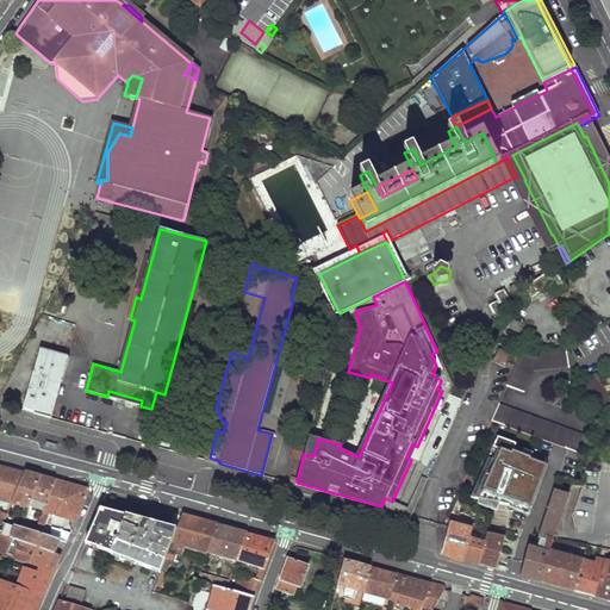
[(512,305),(506,290),(496,294),(499,302),(491,305),(498,322),(508,317),(504,309),(512,305)]
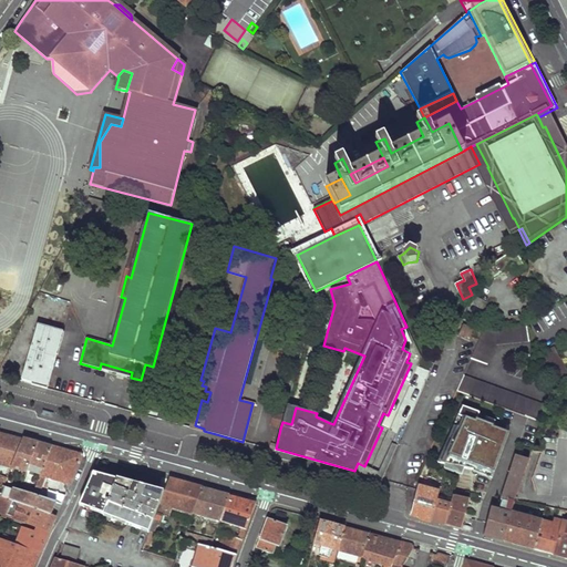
[(38,326),(23,380),(33,382),(32,384),(48,389),(63,332),(38,326)]
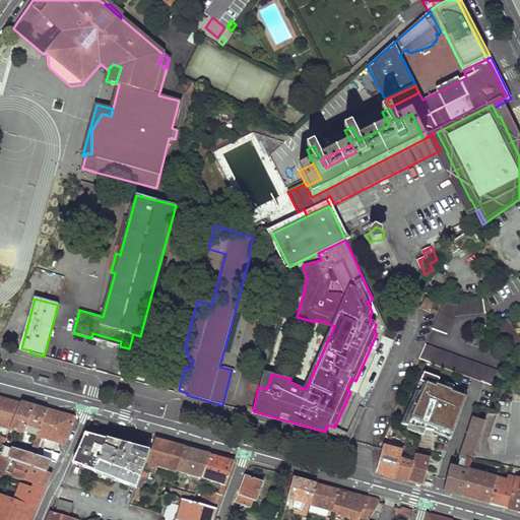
[(426,299),(420,310),(432,315),(437,304),(426,299)]
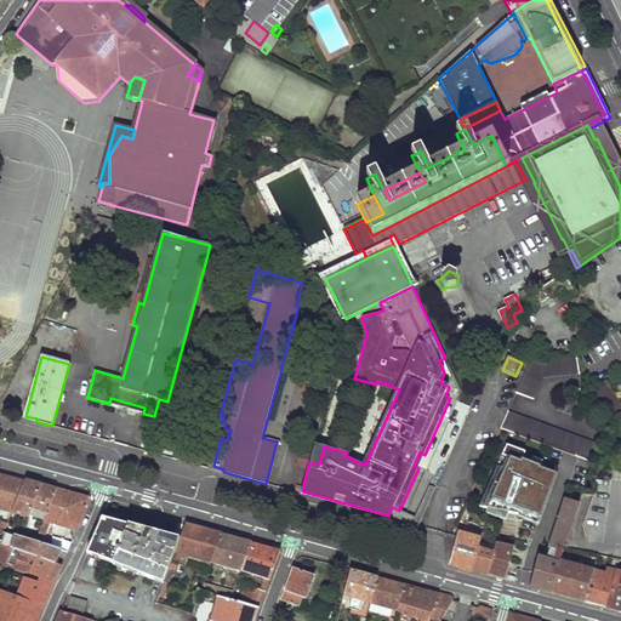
[(531,362),(517,393),(536,402),(547,379),(585,374),(575,357),(531,362)]
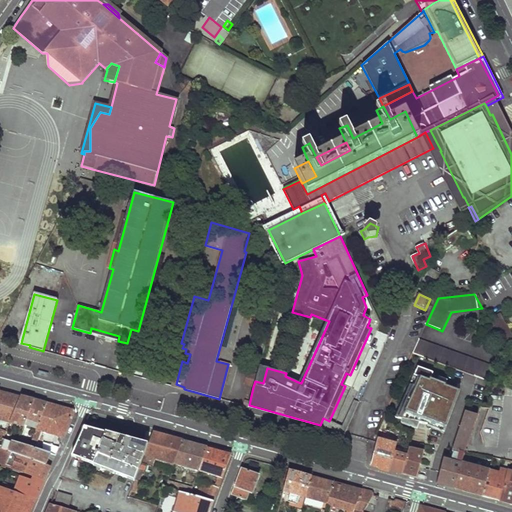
[(501,350),(511,343),(511,332),(500,314),(484,324),(501,350)]
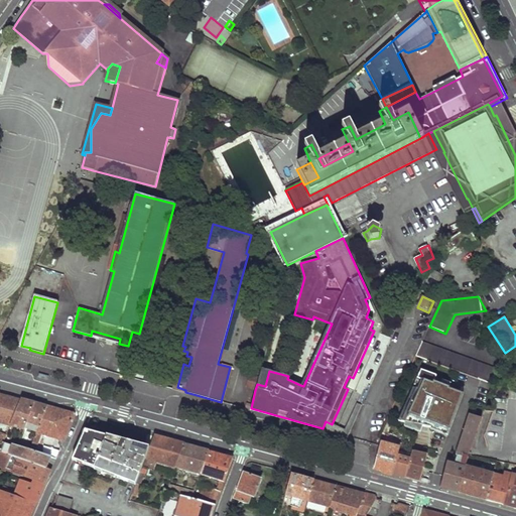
[(332,324),(329,323),(300,385),(303,386),(332,324)]
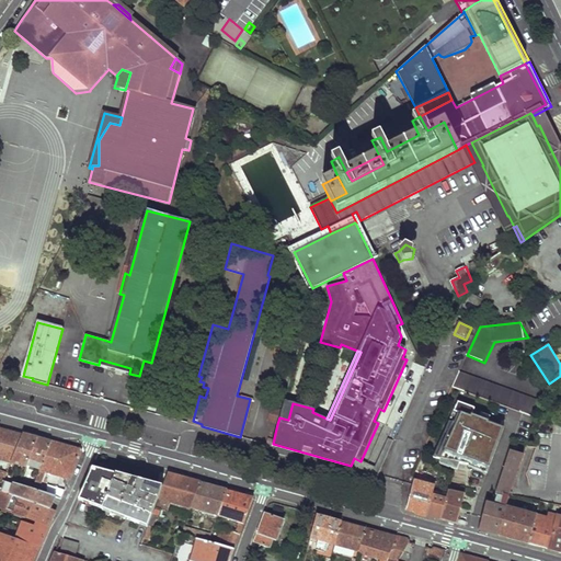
[(100,359),(99,365),(129,374),(130,368),(100,359)]
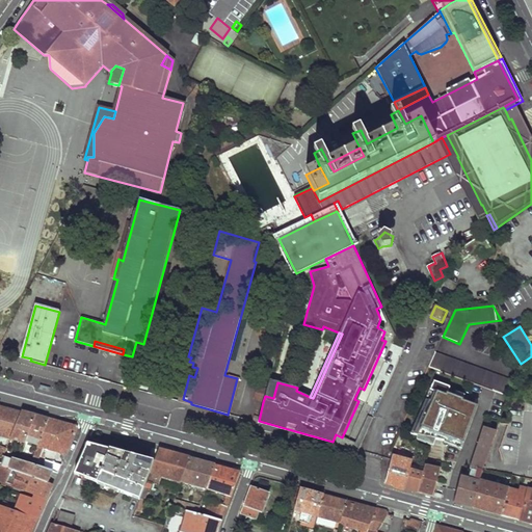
[(508,396),(513,380),(436,352),(429,367),(508,396)]
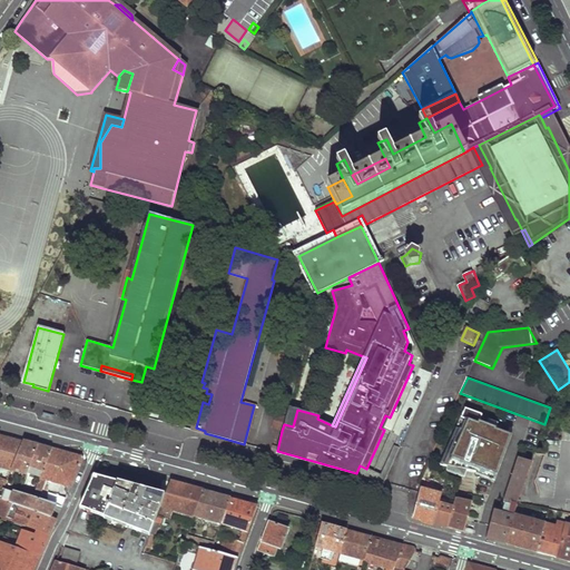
[(293,426),(297,410),(288,408),(286,418),(284,424),(293,426)]
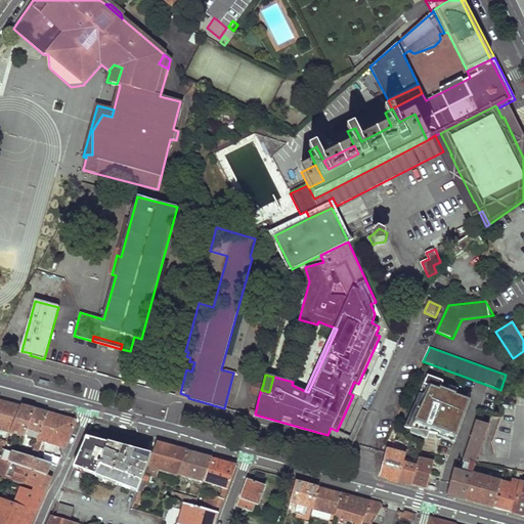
[(428,375),(407,428),(437,434),(439,429),(456,436),(471,398),(440,387),(443,381),(428,375)]
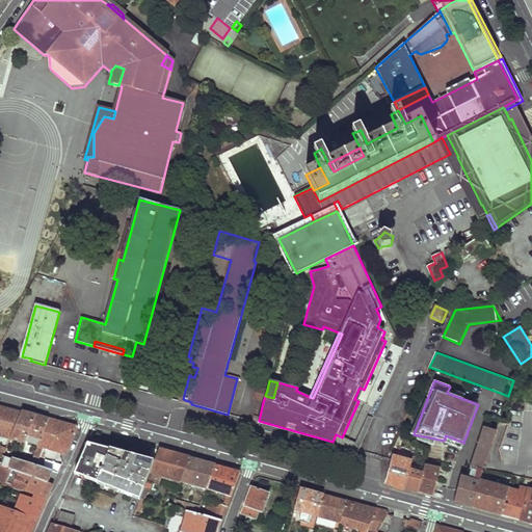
[(265,396),(267,390),(258,388),(255,399),(263,402),(265,396)]
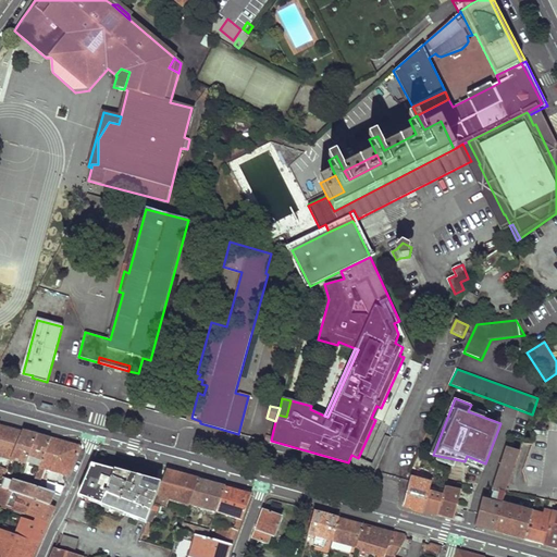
[(371,418),(375,420),(381,408),(376,406),(371,418)]
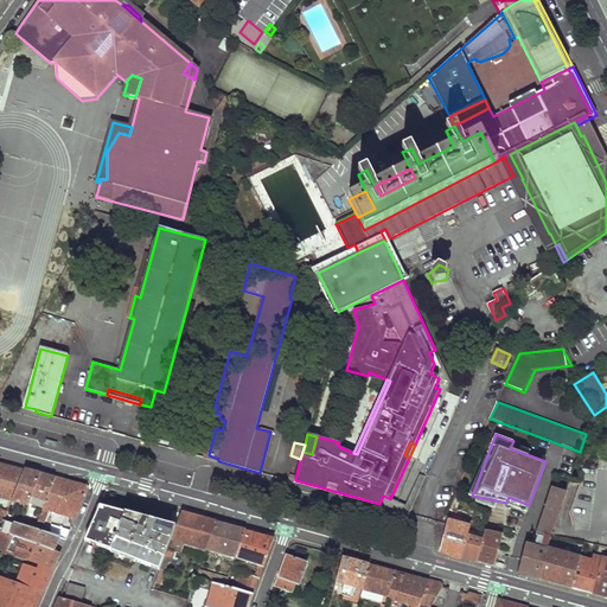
[(0,464),(0,496),(13,500),(25,472),(12,468),(0,464)]
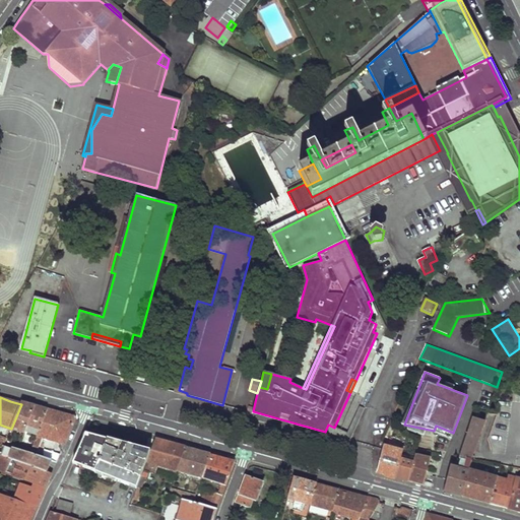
[(21,404),(11,429),(23,433),(23,431),(35,407),(27,405),(21,404)]
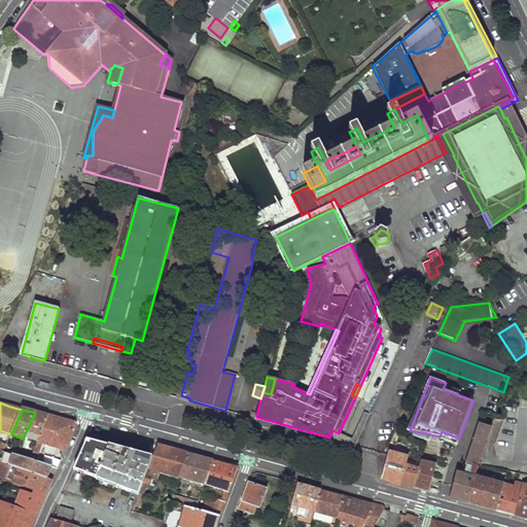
[(35,413),(24,436),(37,441),(47,416),(41,415),(35,413)]
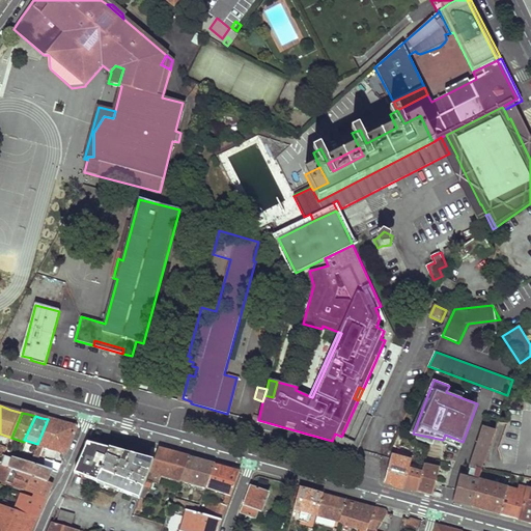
[(367,417),(353,448),(358,450),(372,418),(367,417)]
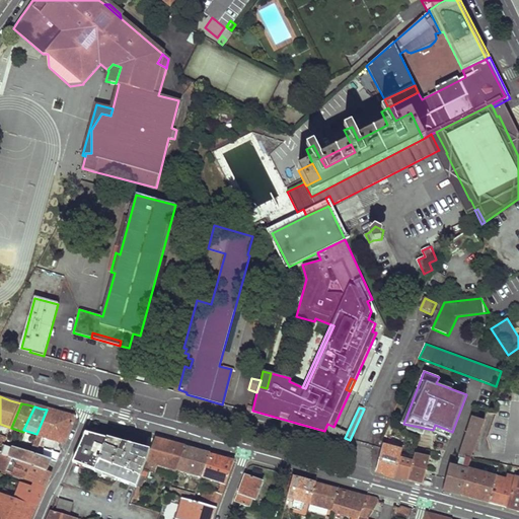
[(28,453),(33,455),(43,436),(45,437),(43,445),(53,448),(55,440),(64,443),(66,440),(75,418),(47,410),(36,434),(30,448),(28,453)]
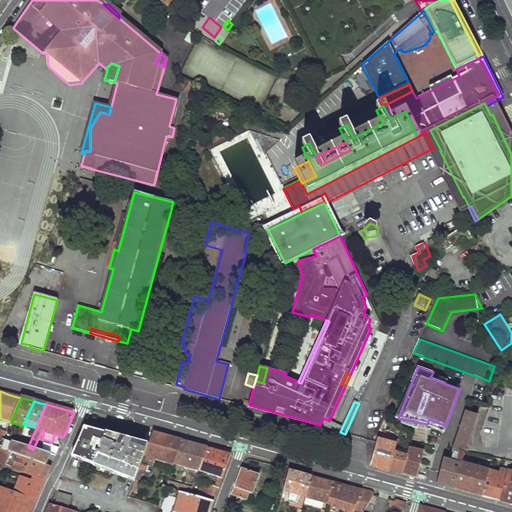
[(320,425),(249,405),(248,407),(319,426),(320,425)]
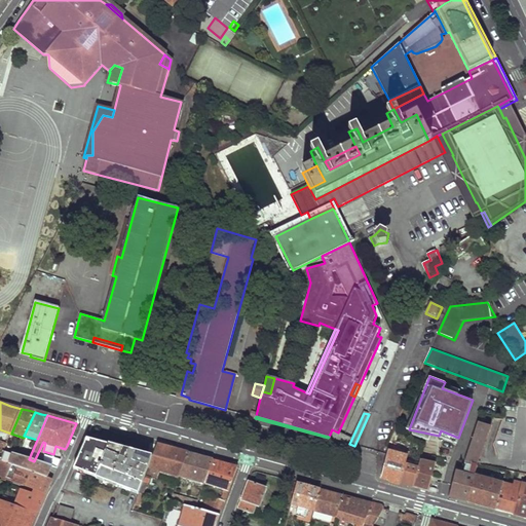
[(476,465),(489,426),(478,421),(464,463),(476,466),(476,465)]
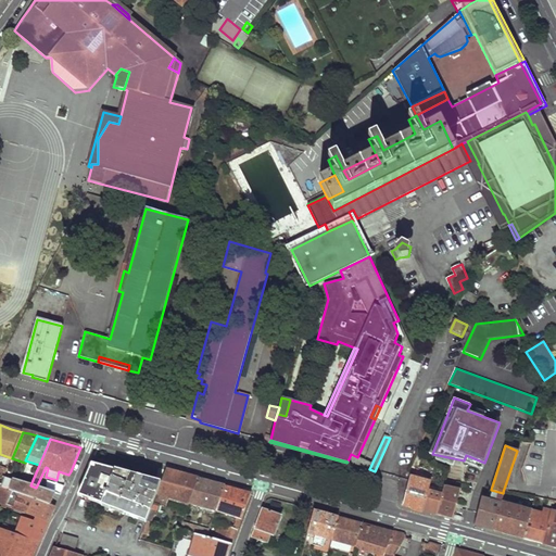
[(78,493),(102,502),(114,469),(91,463),(78,493)]
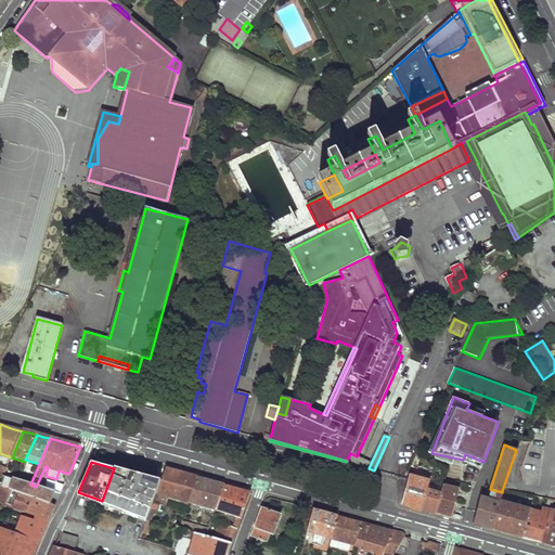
[(114,468),(102,501),(146,519),(151,510),(160,481),(114,468)]
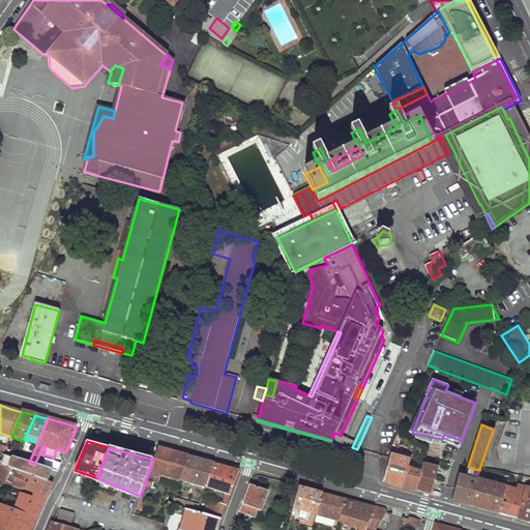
[(160,474),(180,480),(189,458),(174,453),(157,448),(153,460),(144,487),(149,488),(152,479),(158,481),(158,480),(160,474)]
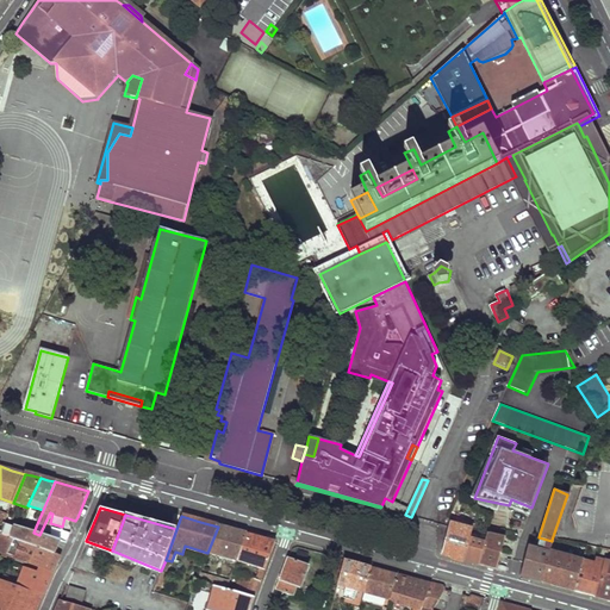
[(18,529),(33,533),(36,527),(20,522),(18,529)]
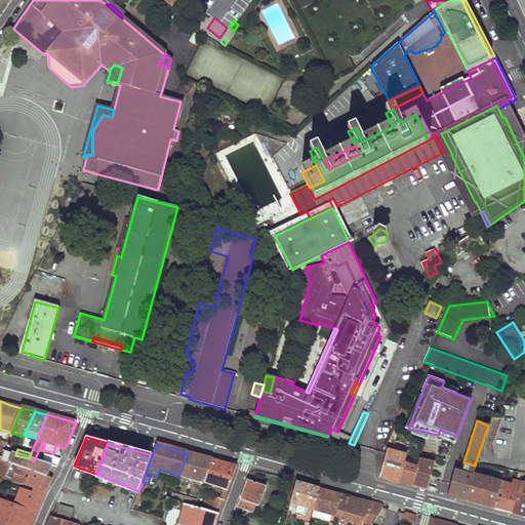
[(0,459),(47,477),(51,466),(42,462),(34,460),(29,458),(15,455),(3,451),(0,459)]
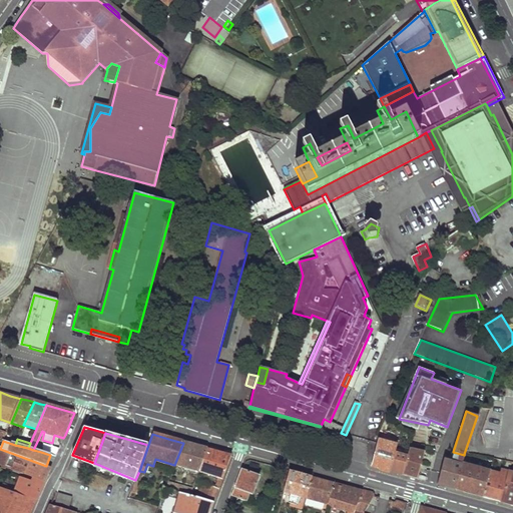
[(396,445),(378,441),(377,444),(371,466),(380,469),(390,472),(395,450),(396,445)]
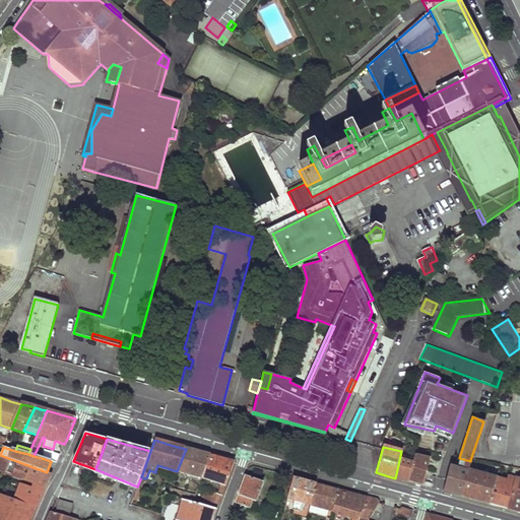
[(194,476),(201,478),(210,455),(198,452),(186,449),(177,471),(194,476)]
